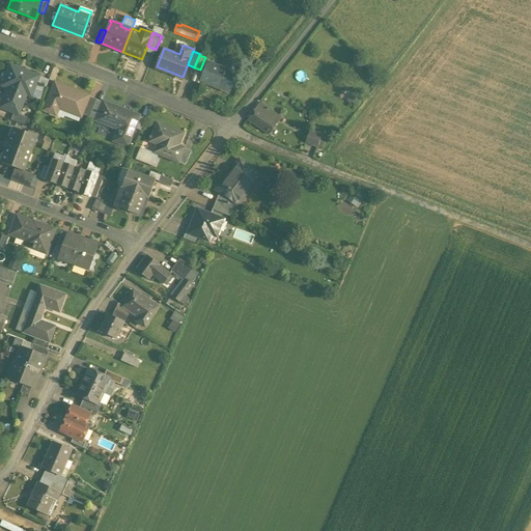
[(225,70),(207,62),(208,59),(208,58),(200,80),(228,90),(238,65),(227,61),(225,70)]
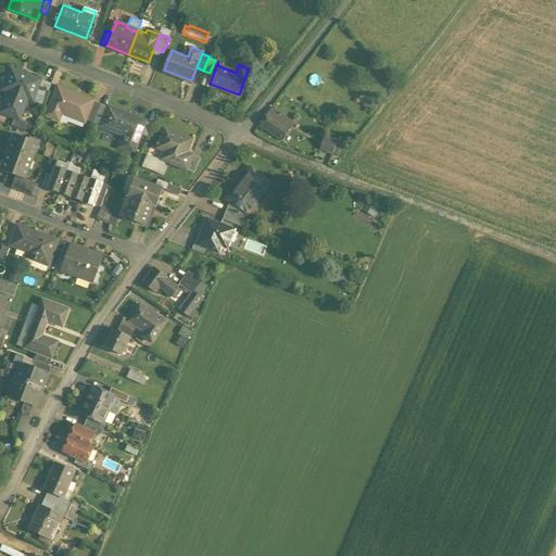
[(24,75),(19,73),(20,71),(10,67),(5,80),(9,81),(5,90),(8,91),(27,99),(33,101),(41,79),(25,73),(24,75)]
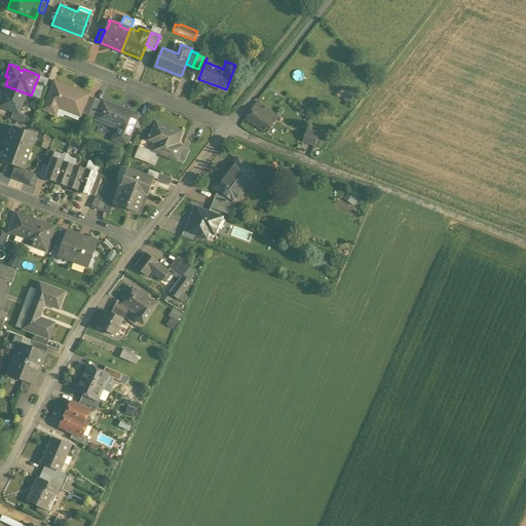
[(72,88),(53,81),(43,109),(55,114),(59,107),(80,115),(88,95),(87,94),(86,96),(71,89),(72,88)]
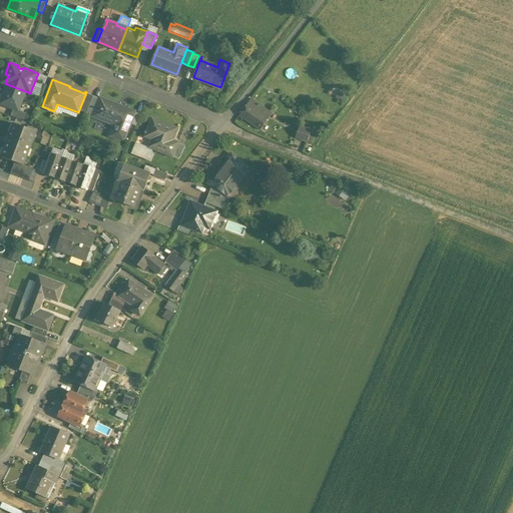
[(25,91),(7,84),(3,95),(5,95),(1,104),(17,111),(25,91)]
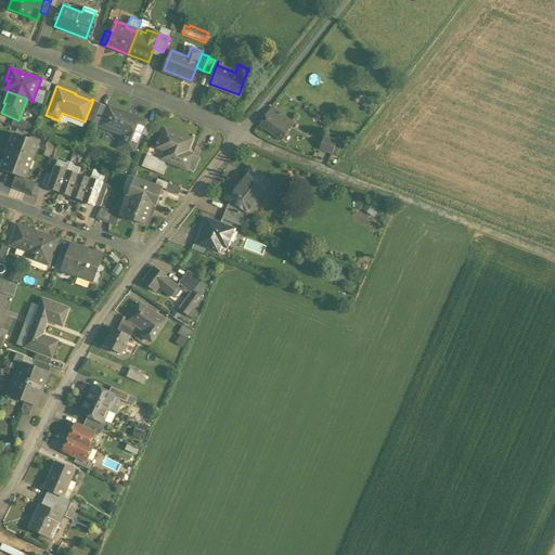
[(370,97),(362,105),(371,112),(377,104),(370,97)]
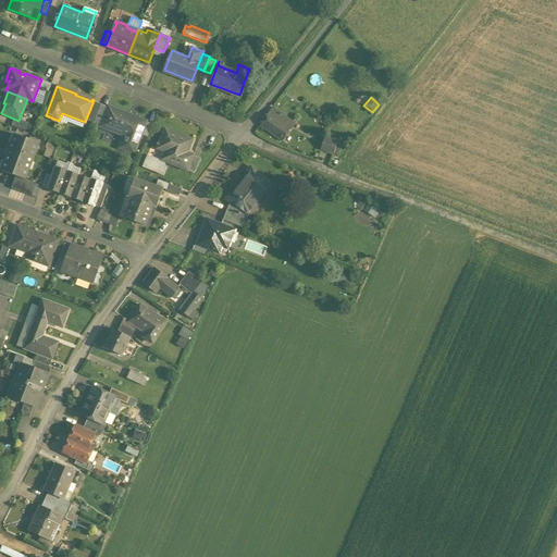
[(147,121),(109,106),(101,125),(128,136),(123,149),(134,153),(147,121)]
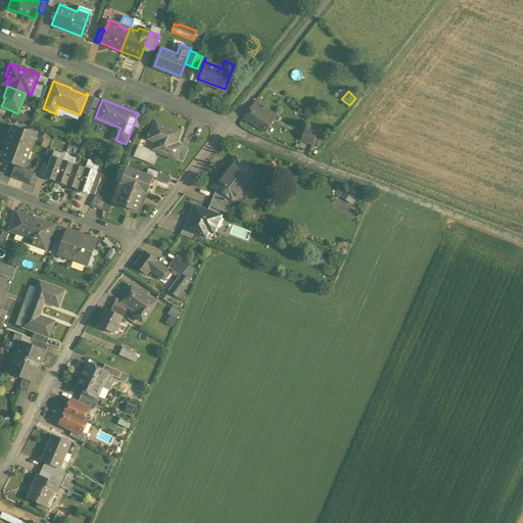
[(276,115),(256,101),(244,117),(264,132),(276,115)]
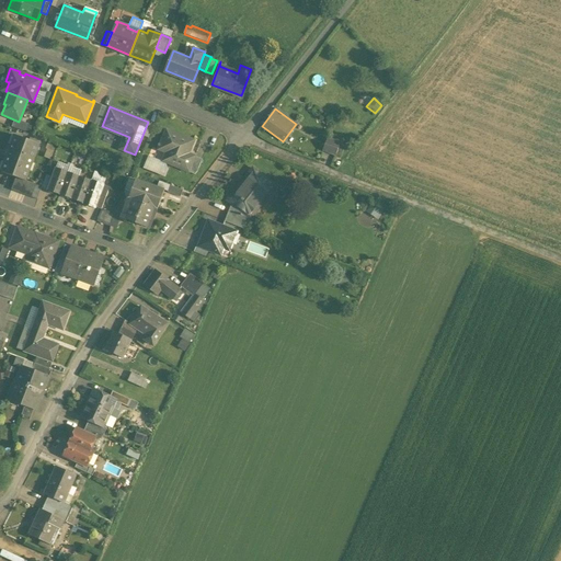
[(193,139),(167,129),(160,148),(168,150),(163,162),(190,172),(194,160),(186,157),(193,139)]
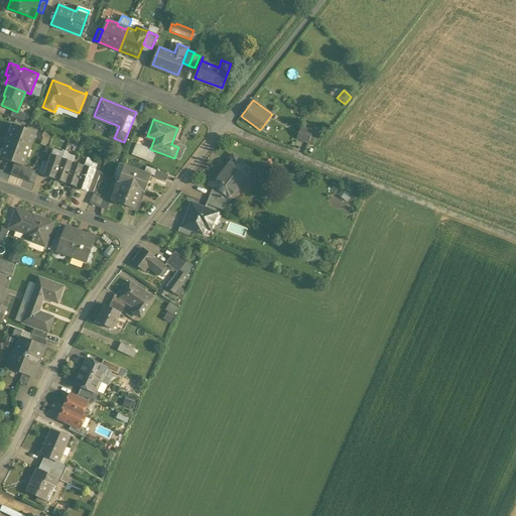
[(36,133),(14,124),(1,158),(24,166),(36,133)]
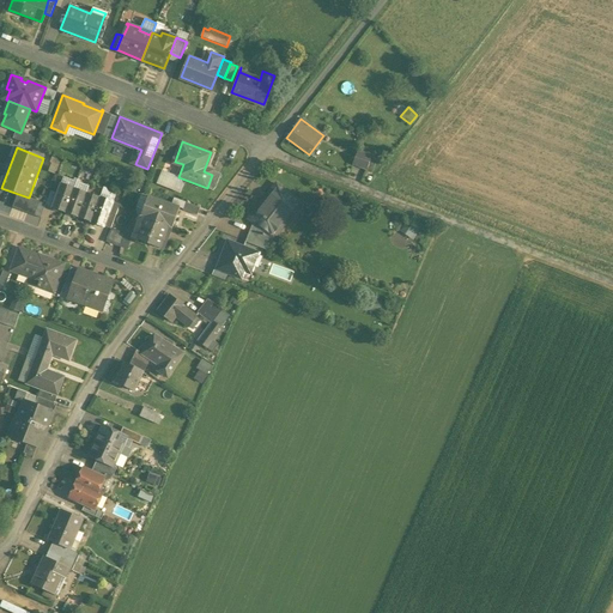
[(366,170),(370,161),(372,156),(358,151),(352,164),(366,170)]
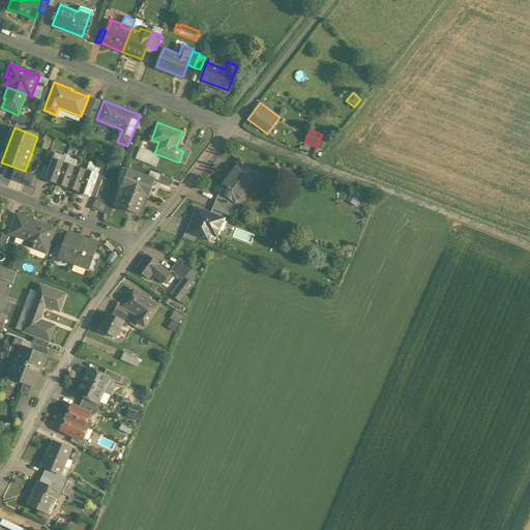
[(53,158),(46,180),(57,184),(64,163),(53,158)]
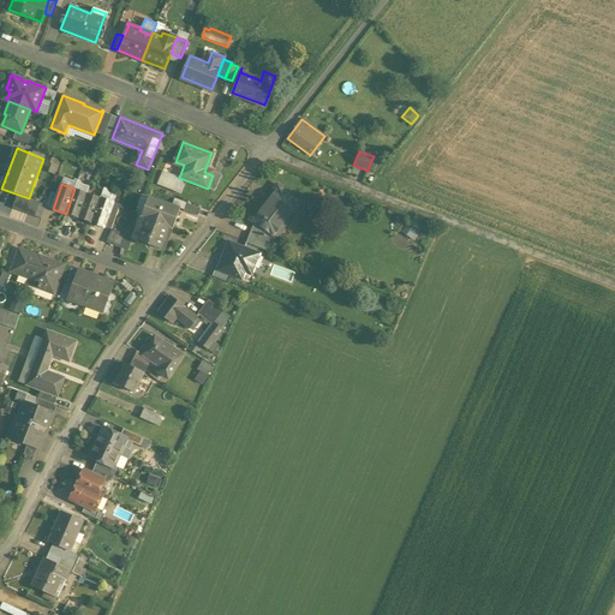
[(279,184),(250,220),(257,225),(273,237),(292,213),(296,215),(304,204),(279,184)]
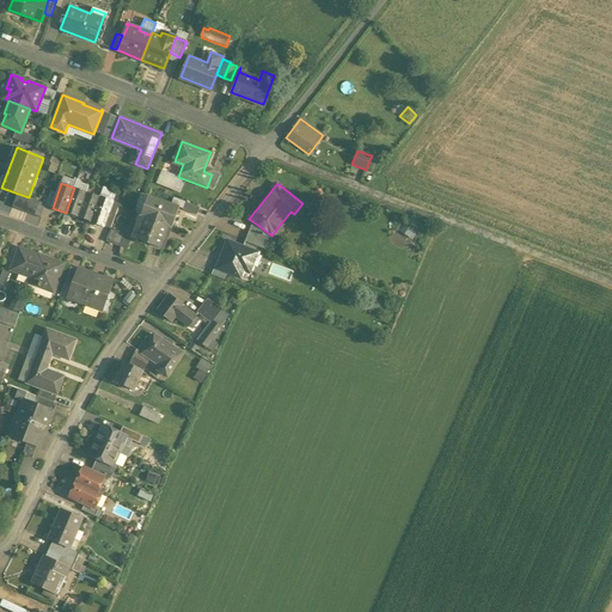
[(87,193),(74,188),(66,213),(78,218),(87,193)]
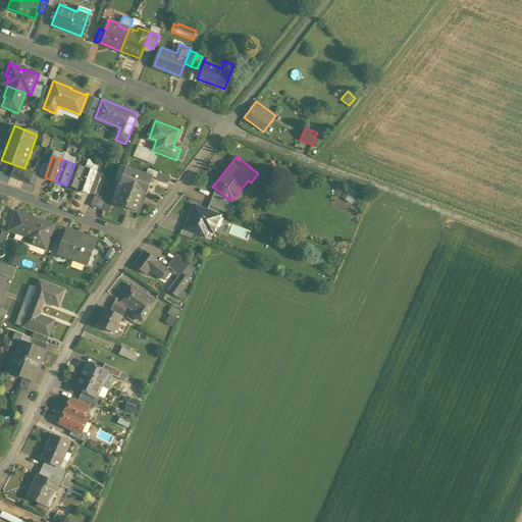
[(86,168),(74,164),(66,186),(77,190),(86,168)]
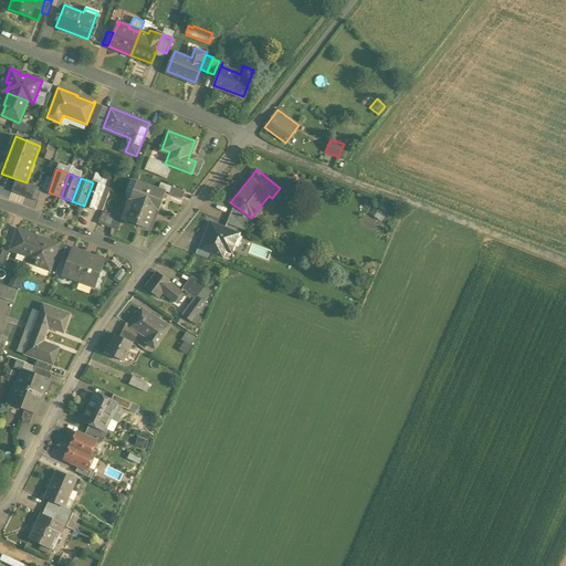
[(130,200),(159,211),(166,191),(137,181),(130,200)]
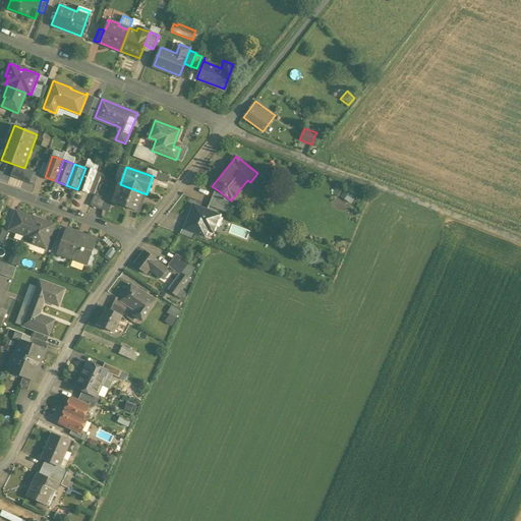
[(97,172),(85,168),(77,189),(89,193),(97,172)]
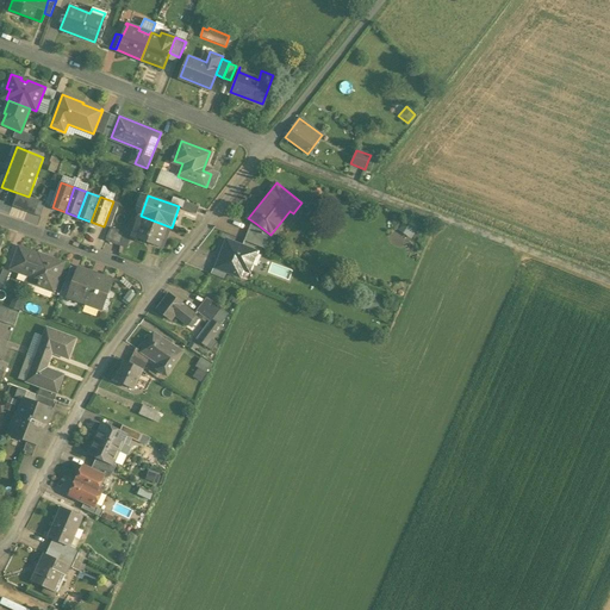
[(405,215),(398,230),(408,235),(415,219),(405,215)]
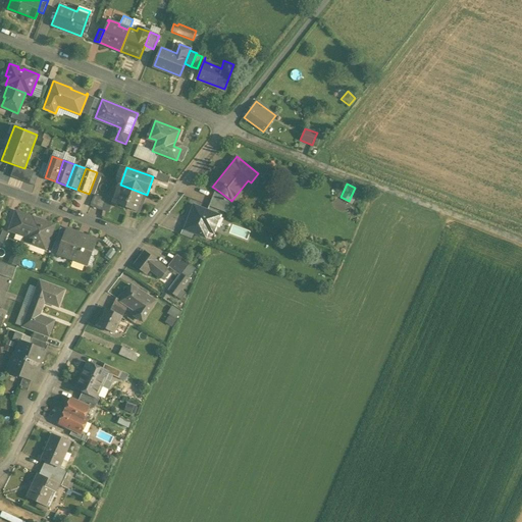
[(147,195),(120,185),(113,202),(140,212),(147,195)]
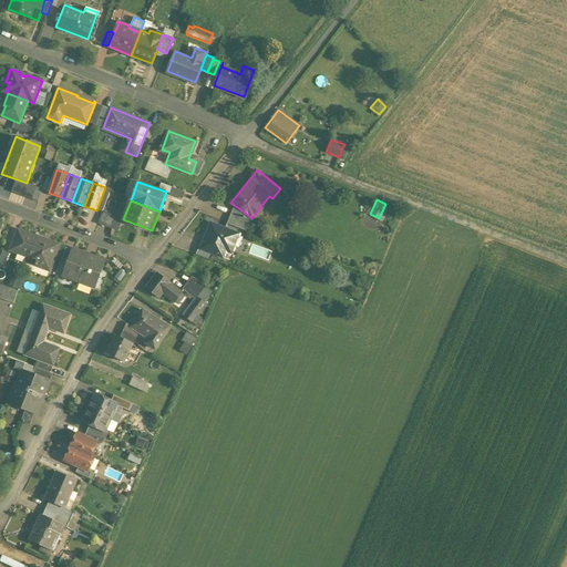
[(100,223),(120,230),(123,218),(104,212),(100,223)]
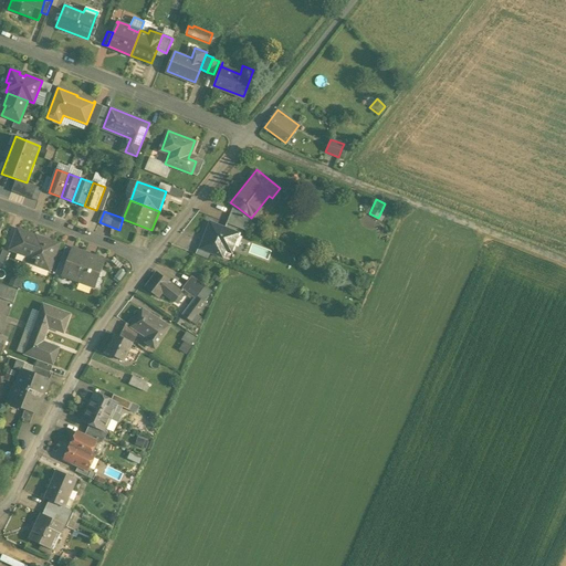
[(241,233),(212,222),(201,248),(223,257),(227,249),(224,249),(227,244),(236,248),(241,233)]
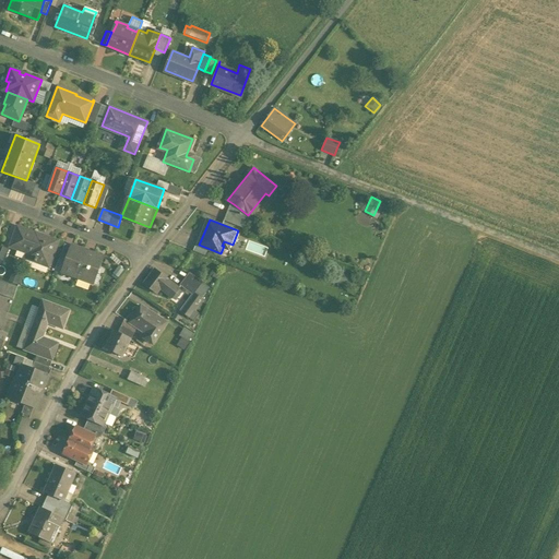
[(57,240),(18,226),(10,247),(27,253),(26,258),(48,266),(57,240)]
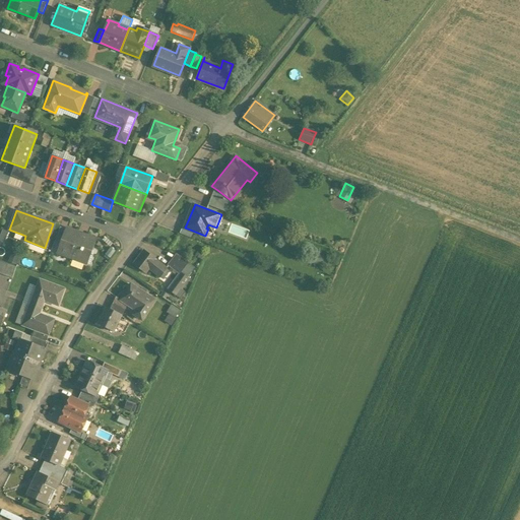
[(66,230),(60,226),(55,239),(62,241),(66,230)]
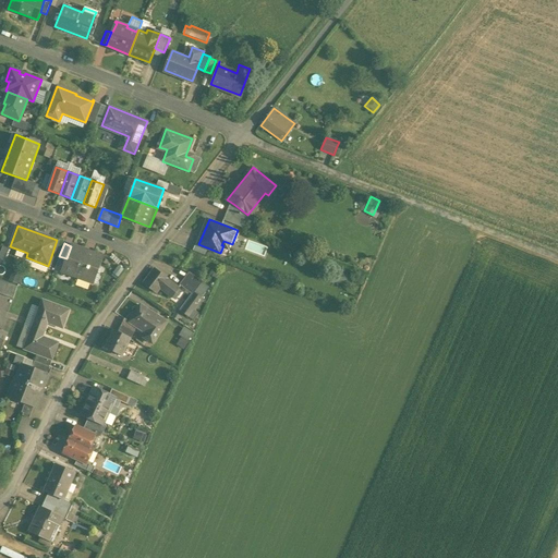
[(100,255),(71,245),(71,246),(67,258),(62,270),(91,281),(100,255)]
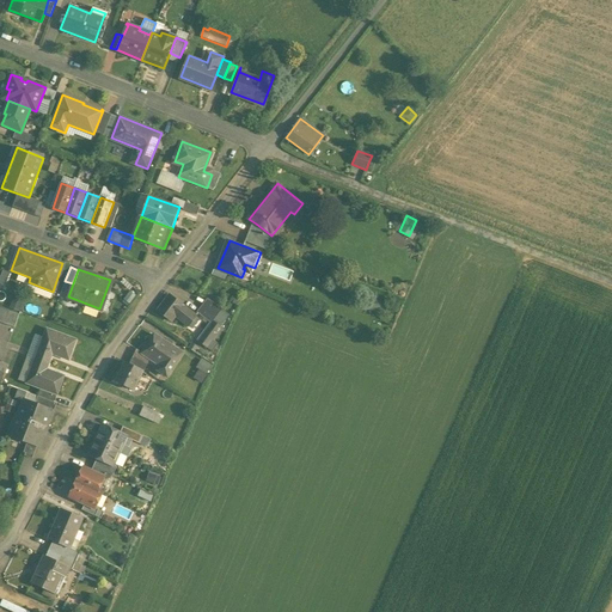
[(2,270),(0,277),(0,283),(5,286),(10,273),(2,270)]
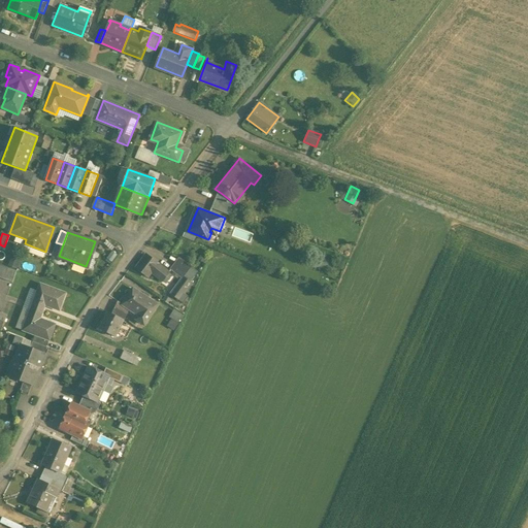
[(12,255),(9,265),(18,268),(22,258),(12,255)]
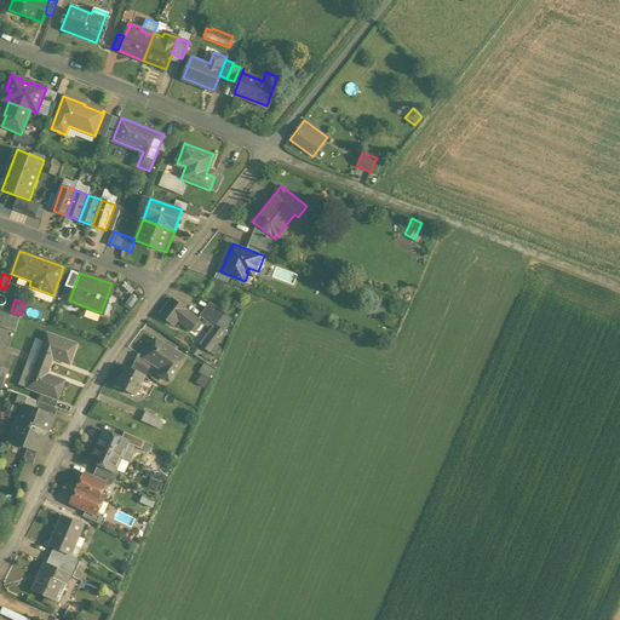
[(199,320),(172,300),(160,316),(176,327),(179,321),(191,331),(199,320)]
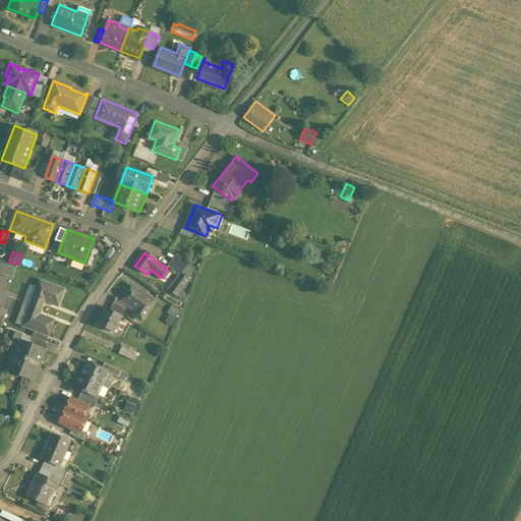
[(325,255),(315,252),(312,262),(323,264),(325,255)]
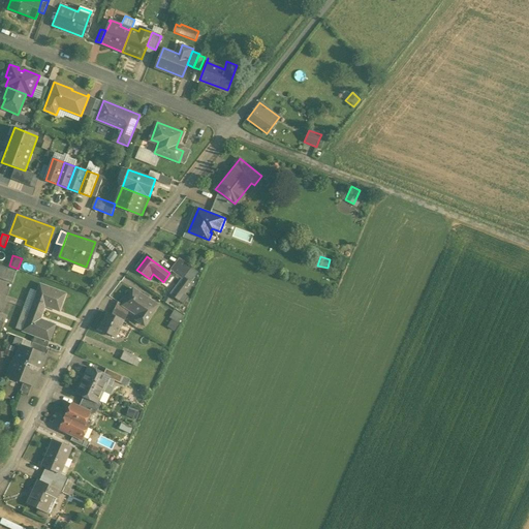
[(181,257),(173,270),(183,277),(172,293),(181,301),(201,272),(181,257)]
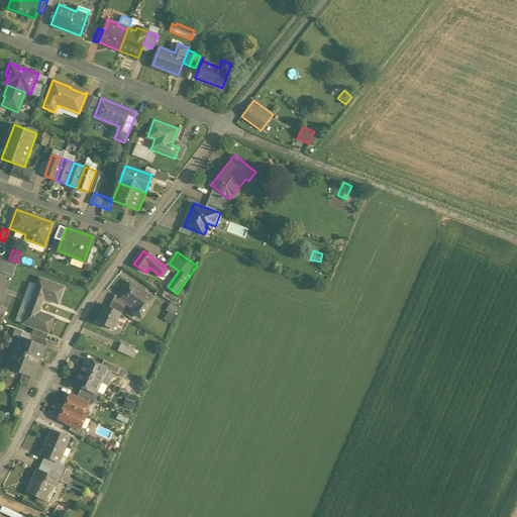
[(16,266),(0,261),(0,262),(0,272),(12,277),(16,266)]
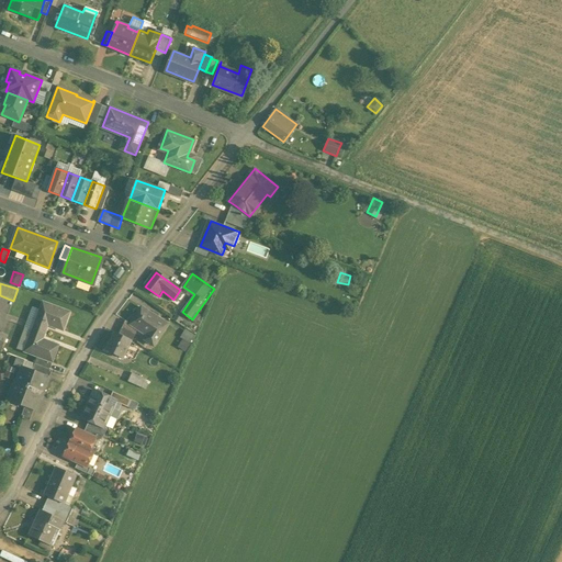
[(70,313),(43,302),(40,311),(37,319),(33,330),(45,335),(48,325),(64,330),(70,313)]
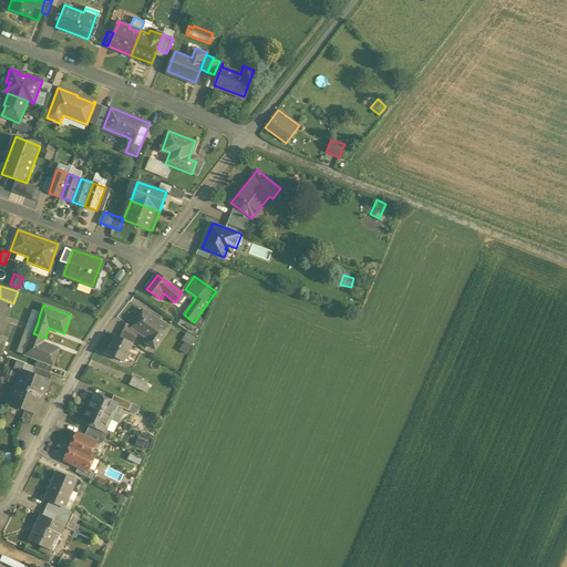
[(155,320),(143,311),(133,328),(148,339),(145,343),(155,350),(158,346),(168,329),(155,320)]
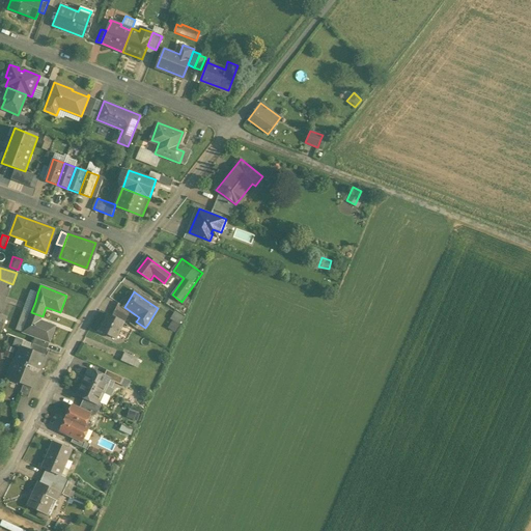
[(173,319),(170,329),(179,332),(186,314),(175,311),(173,319)]
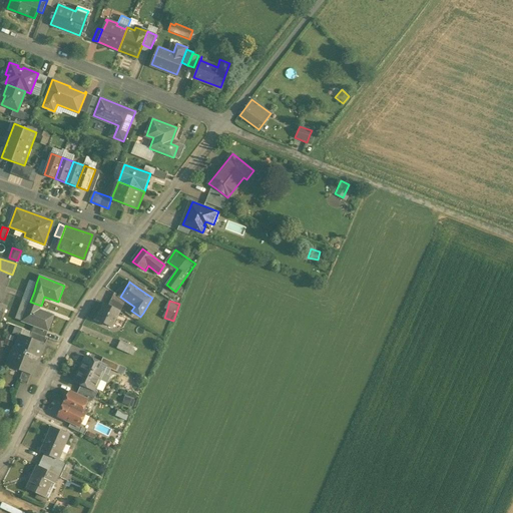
[(41,306),(30,302),(28,307),(25,315),(22,322),(34,326),(48,331),(54,316),(39,310),(41,306)]
